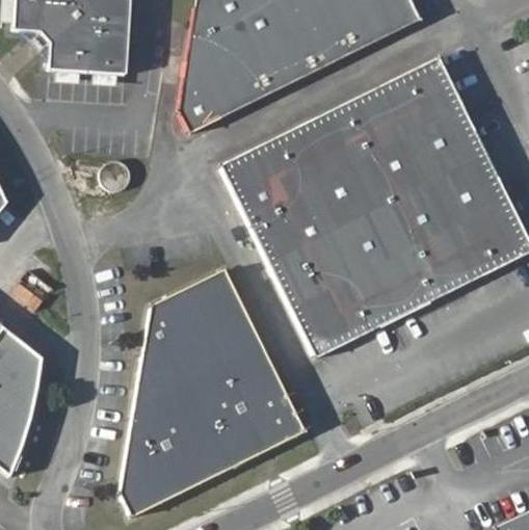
[(16,0),(15,27),(45,33),(53,47),(53,70),(126,75),(130,3),(109,0),(16,0)]
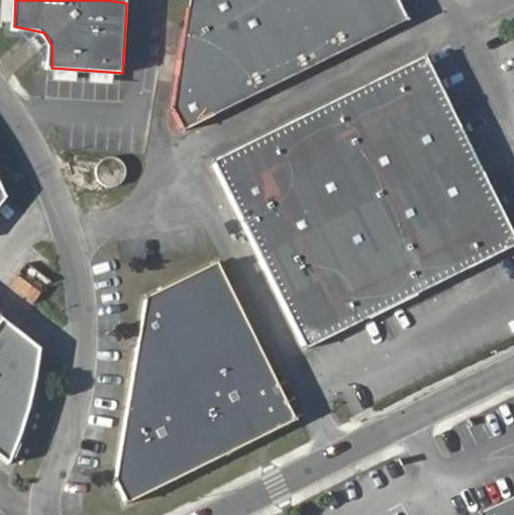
[(401,3),(399,0),(190,0),(170,109),(181,127),(408,17),(401,3)]
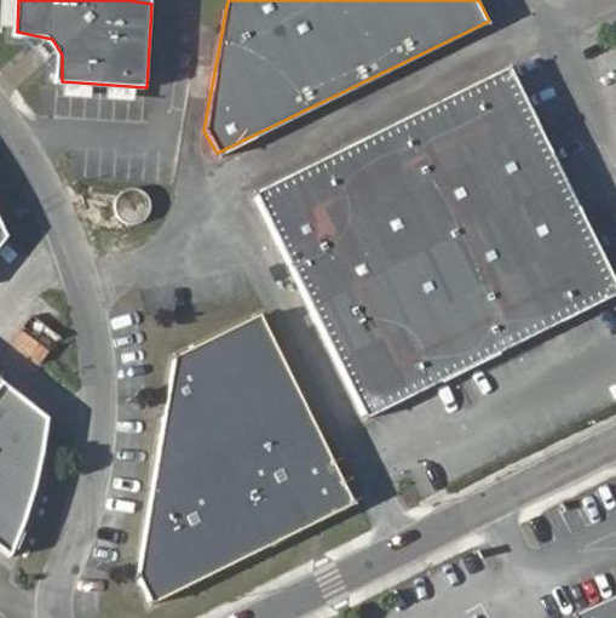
[(257,190),(370,417),(615,296),(615,278),(512,67),(257,190)]
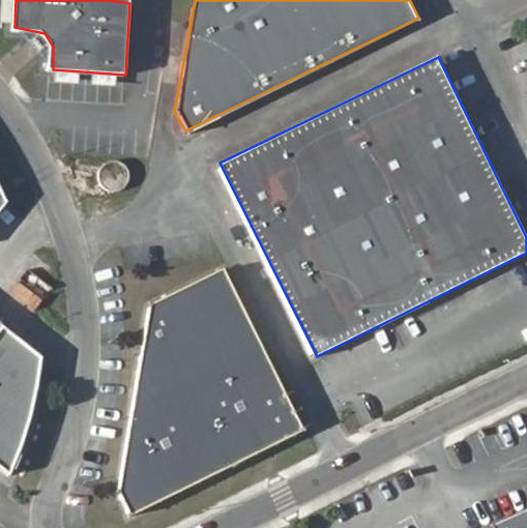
[(101,175),(119,192),(137,173),(118,156),(101,175)]
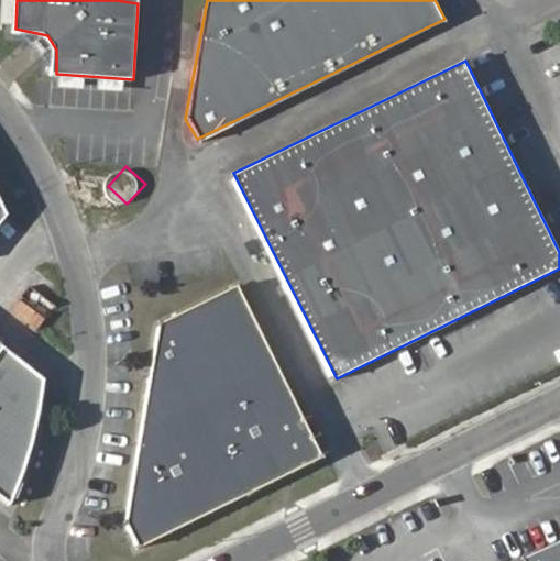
[(242,231),(254,261),(267,255),(255,226),(242,231)]
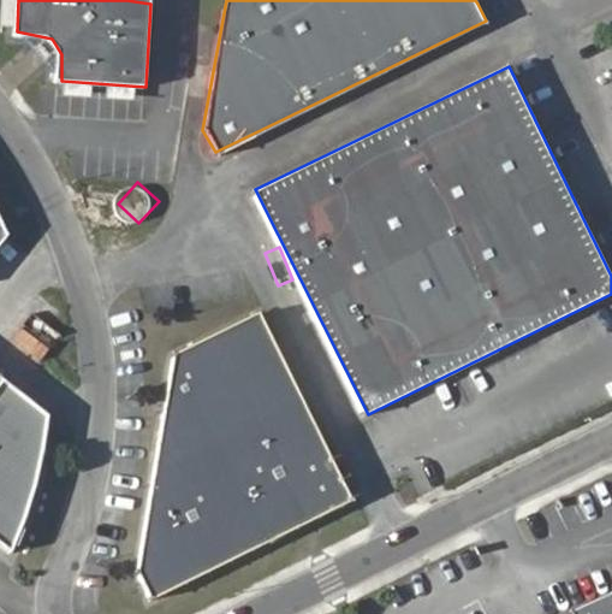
[(314,530),(338,460),(265,318),(180,359),(137,585),(166,604),(314,530)]
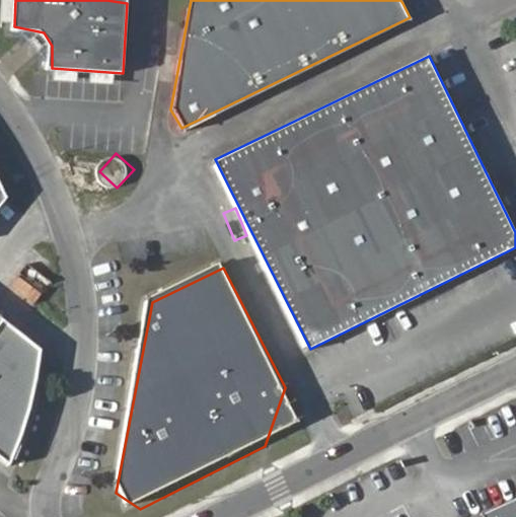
[(305,426),(285,387),(265,446),(305,426)]
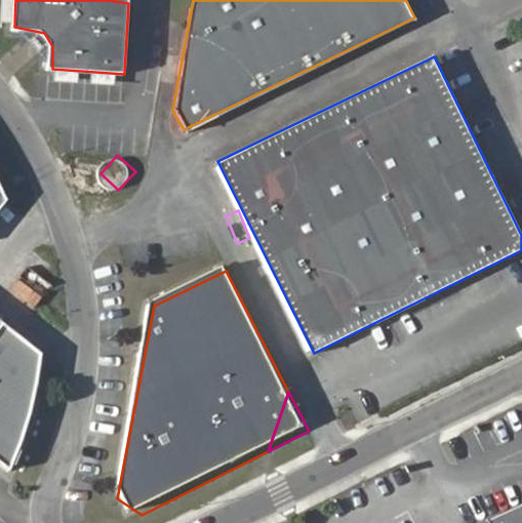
[(521,488),(515,489),(478,503),(487,522),(521,522),(521,488)]
